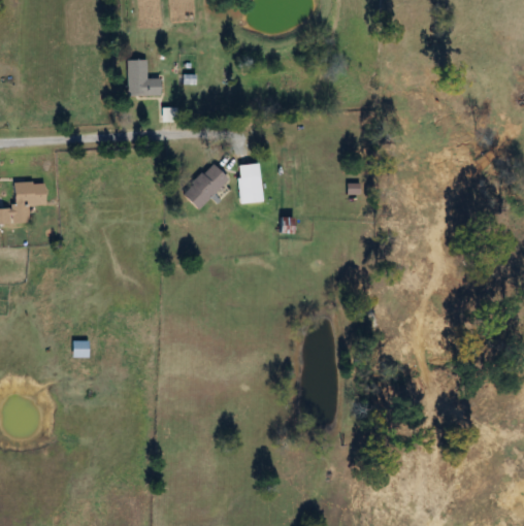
[(128,60),(128,96),(161,96),(161,78),(148,78),(148,60),(128,60)]
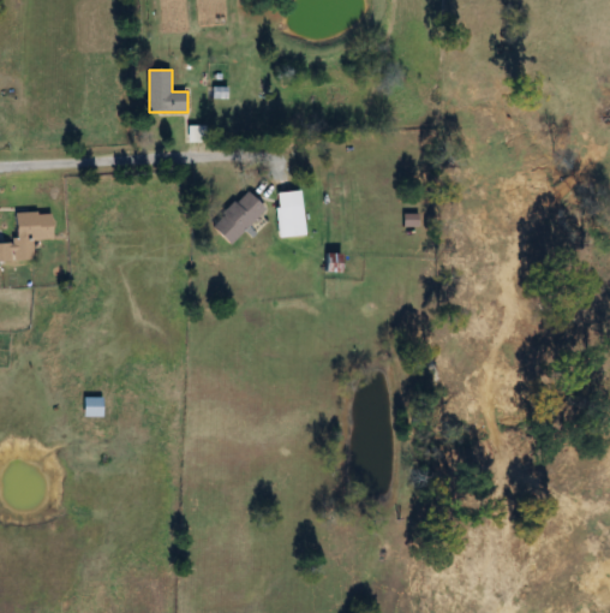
[(275,194),(280,237),(306,234),(301,190),(275,194)]
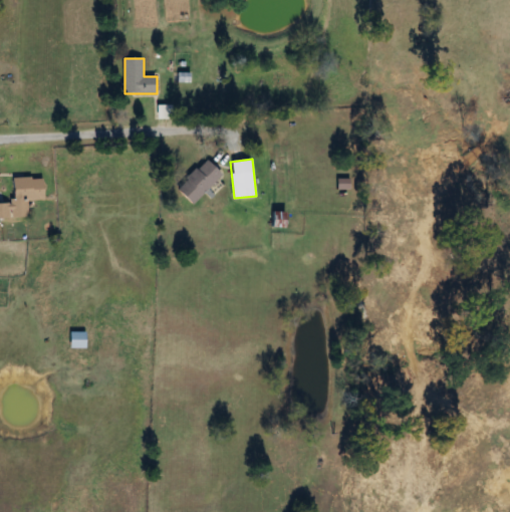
[(177,189),(193,204),(222,175),(207,160),(177,189)]
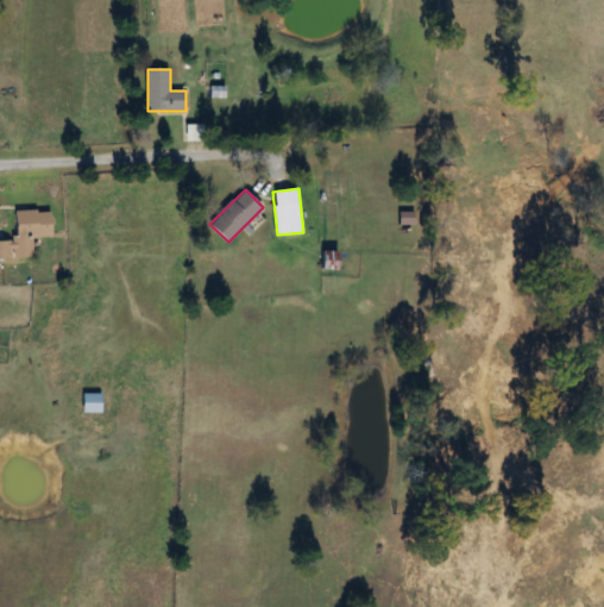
[(0,239),(0,258),(33,257),(32,237),(52,237),(51,208),(13,210),(14,241),(0,239)]
